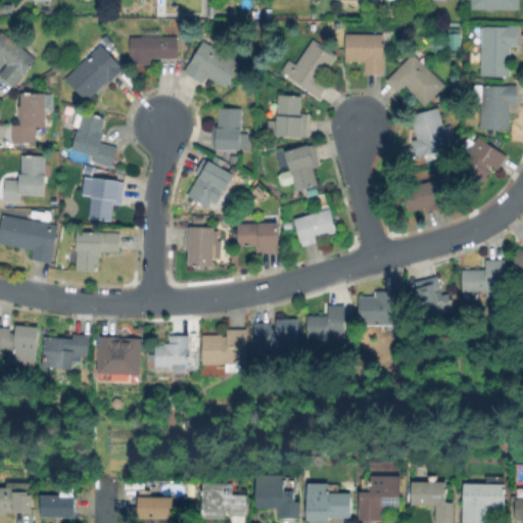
[(519,0),(519,10),(471,9),(471,0),(519,0)]
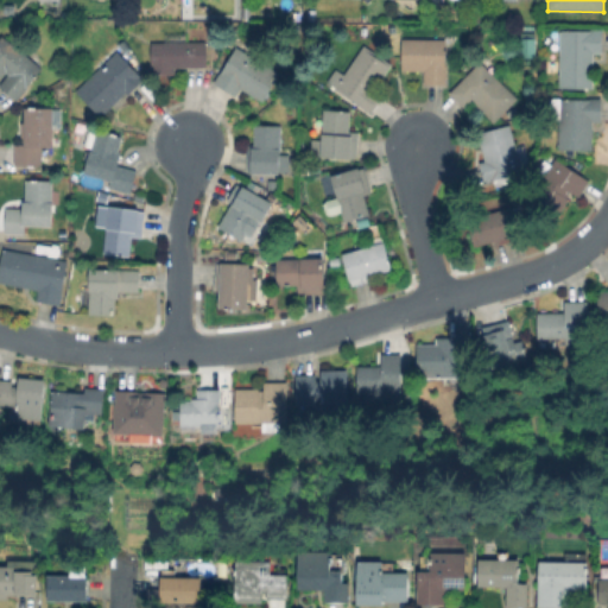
[(13,5),(13,13),(2,13),(4,4),(13,5)]
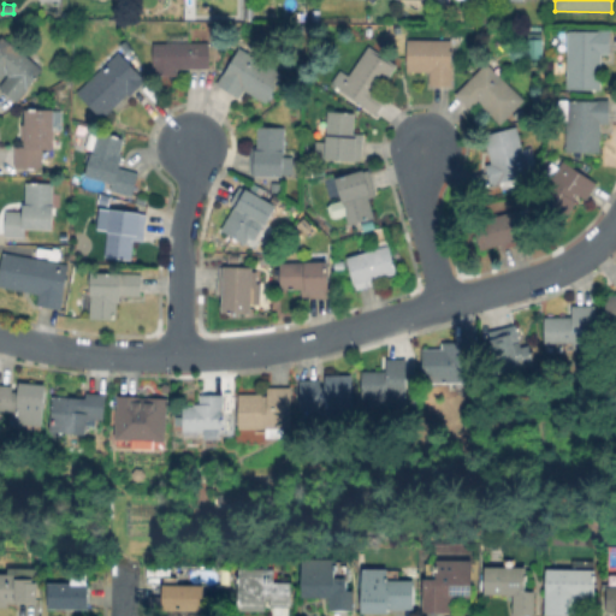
[(611,31),(610,54),(602,54),(600,89),(568,89),(569,30),(611,31)]
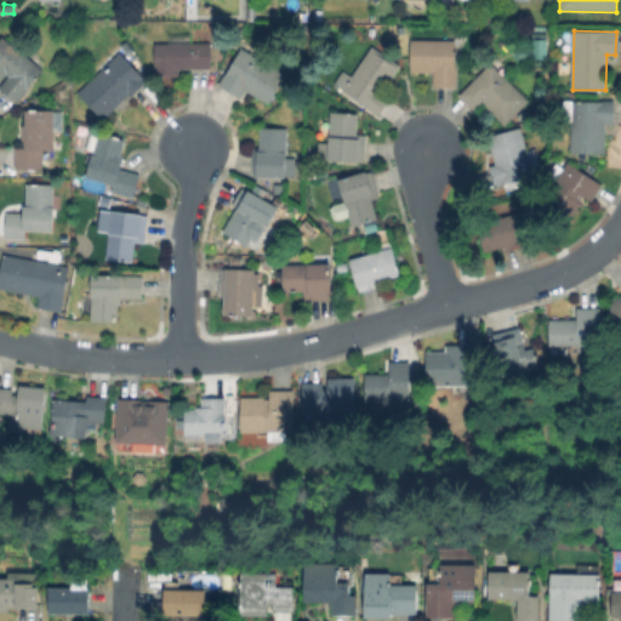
[(44,70),(18,102),(0,86),(4,81),(0,78),(0,39),(3,36),(44,70)]
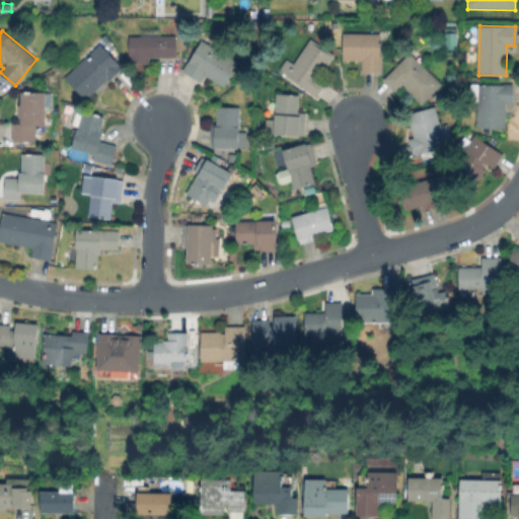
[(382,33),(381,73),(362,73),(362,61),(343,61),(343,32),(382,33)]
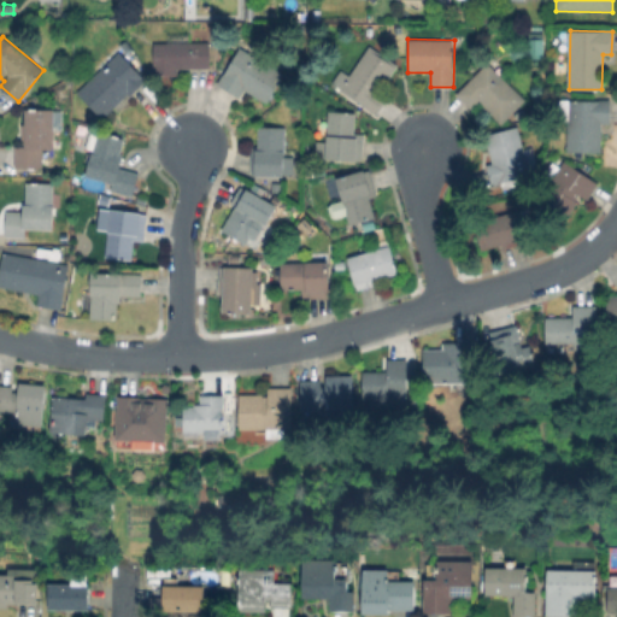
[(544,40),(544,60),(524,60),(524,39),(544,40)]
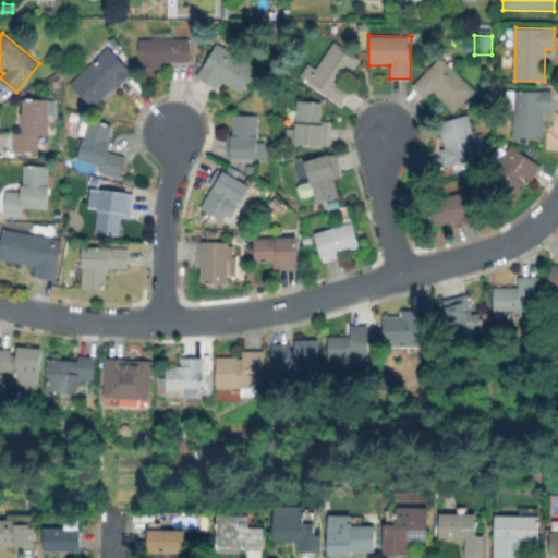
[(190,38),(190,61),(161,62),(161,68),(140,69),(138,39),(190,38)]
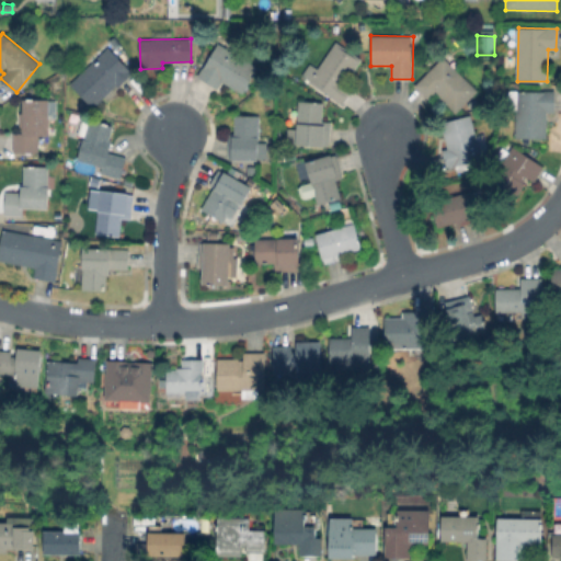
[(363,59),(346,83),(354,89),(343,105),(301,78),(311,64),(319,69),(338,42),(363,59)]
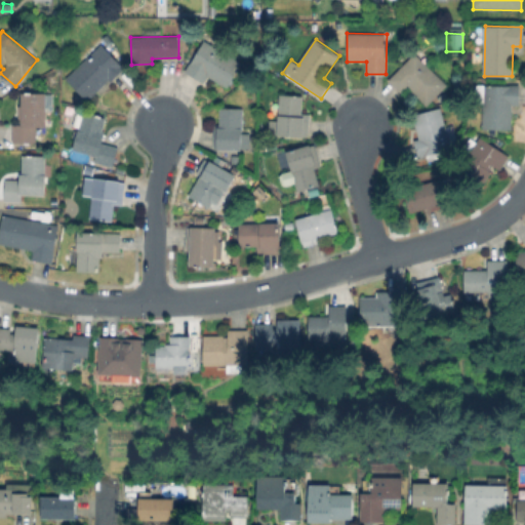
[(242,64),(228,87),(209,76),(204,84),(186,73),(205,41),(242,64)]
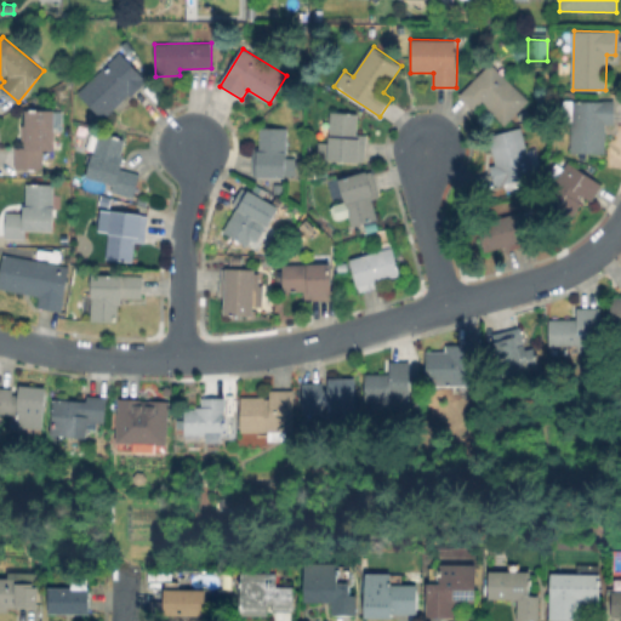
[(148,80),(106,123),(78,95),(120,52),(148,80)]
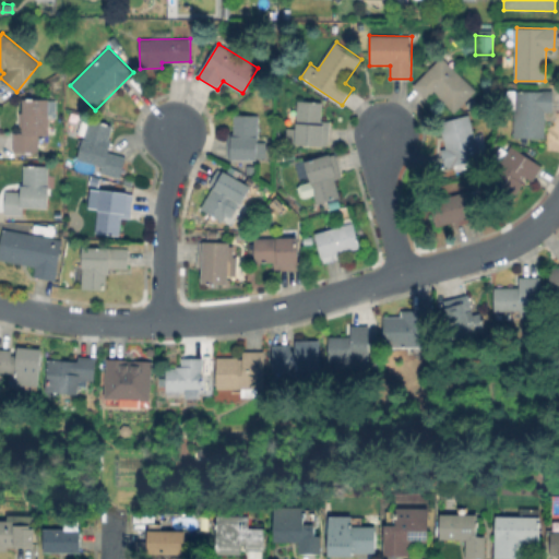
[(477,92),(455,114),(433,93),(427,99),(414,86),(442,58),(477,92)]
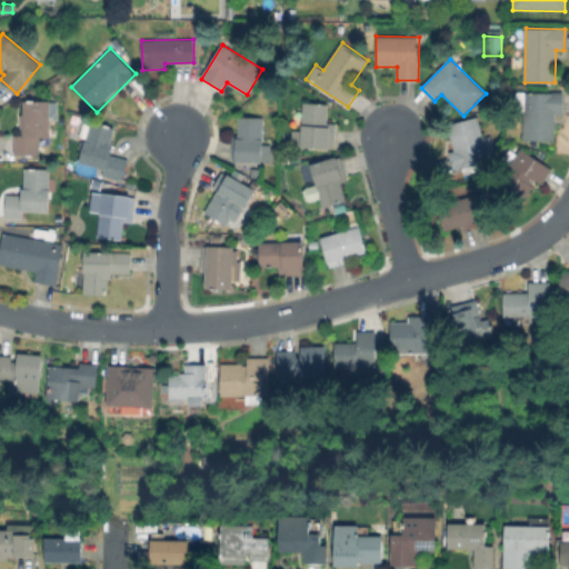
[(563,93),(563,115),(556,115),(555,141),(523,140),(525,93),(563,93)]
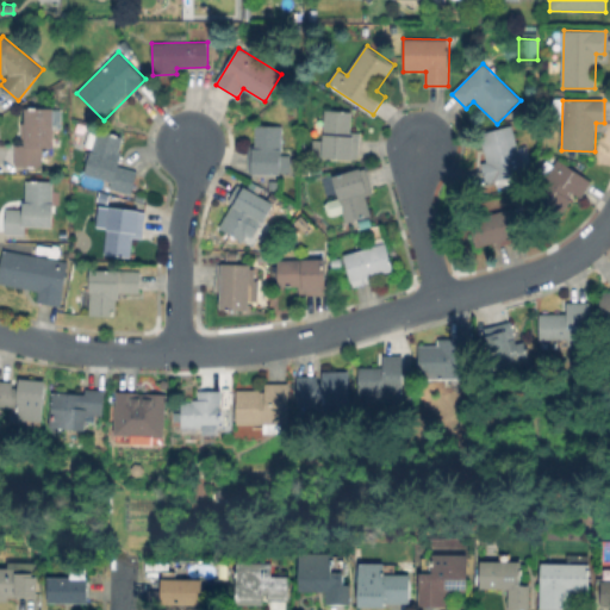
[(54,109),(54,145),(42,145),(42,166),(14,166),(14,145),(25,145),(25,109),(54,109)]
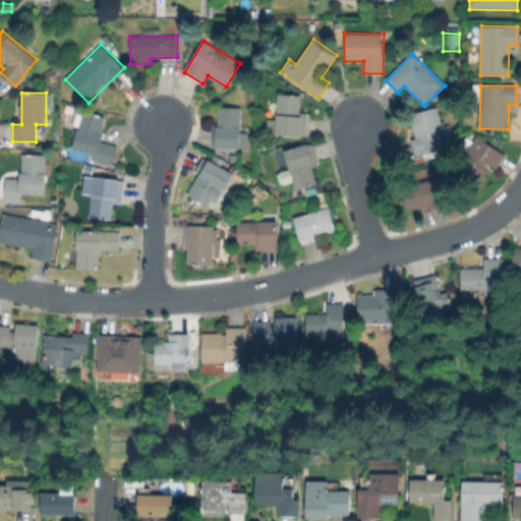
[(309,113),(307,136),(267,132),(268,119),(276,119),(278,94),(301,96),(300,112),(309,113)]
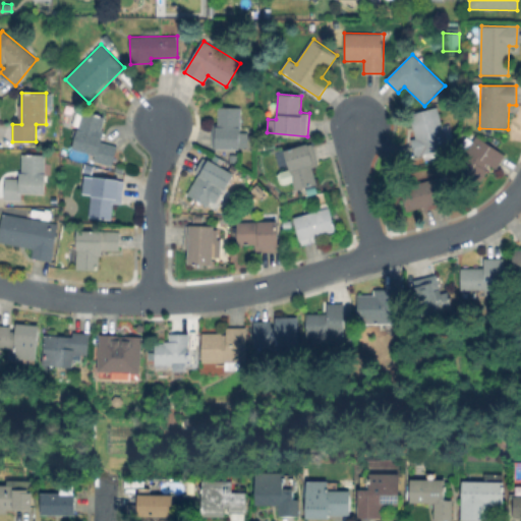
[(449,148),(416,157),(411,139),(416,138),(410,115),(438,107),(449,148)]
